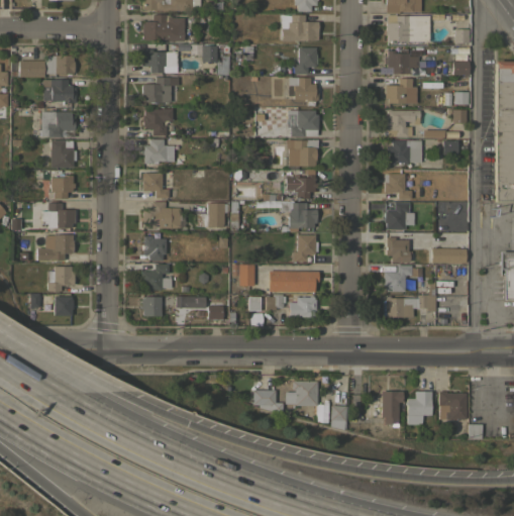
[(193,0),(193,11),(158,11),(158,12),(153,12),(153,11),(142,11),(142,0),(193,0)]
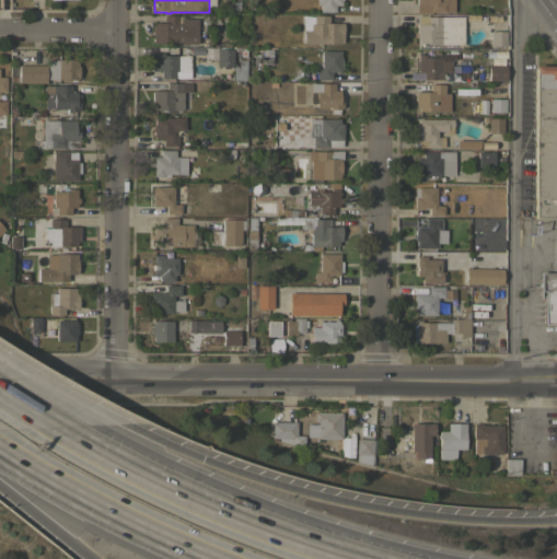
[(345,0),(345,1),(344,1),(344,6),(337,6),(337,13),(322,12),(322,6),(318,6),(318,0),(345,0)]
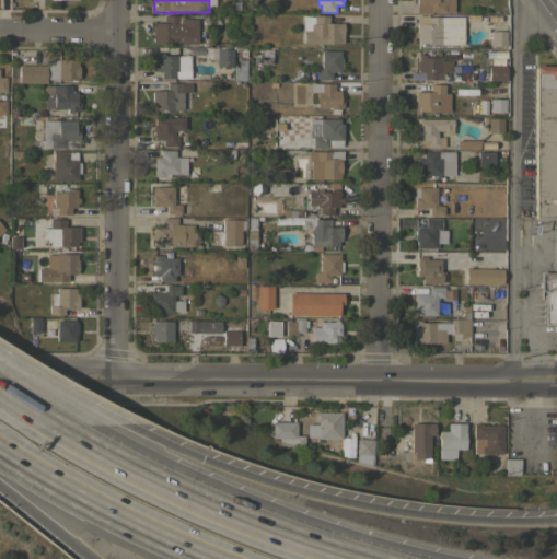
[(456,0),(456,13),(433,13),(433,15),(418,15),(418,0),(456,0)]
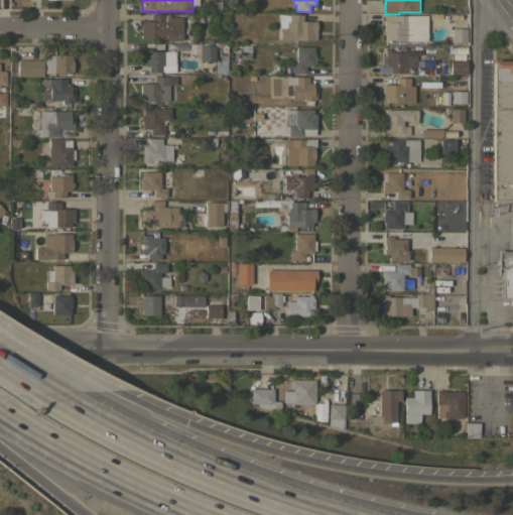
[(167,15),(167,18),(168,18),(168,17),(183,18),(183,41),(162,41),(162,40),(145,40),(145,39),(142,39),(142,23),(145,23),(145,21),(152,21),(152,15),(167,15)]
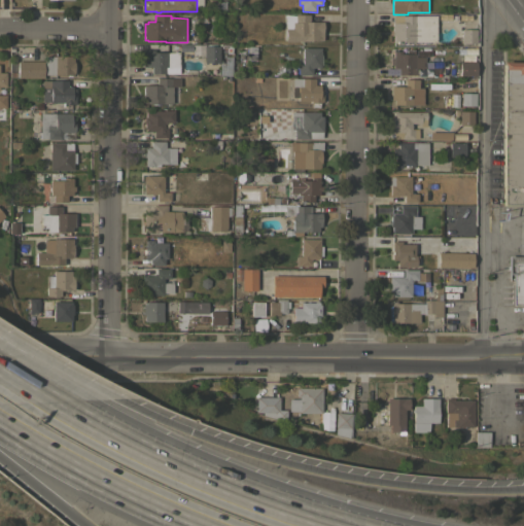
[(287,40),(286,40),(286,15),(297,15),(311,15),(311,23),(324,23),(324,41),(305,41),(305,42),(287,42),(287,40)]
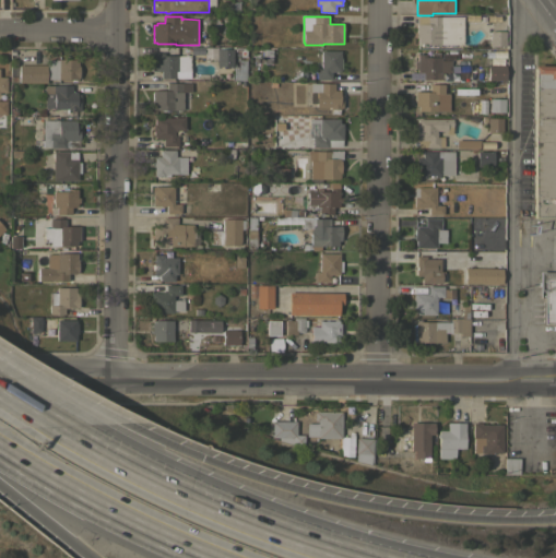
[(429,16),(429,18),(464,18),(464,45),(420,45),(420,39),(417,39),(418,16),(429,16)]
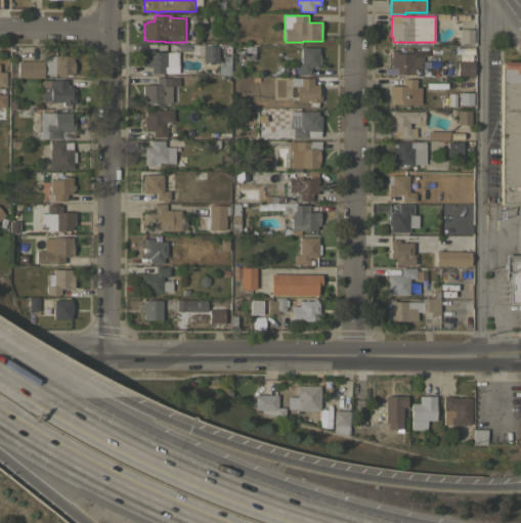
[(475,44),(461,44),(461,30),(475,30),(475,44)]
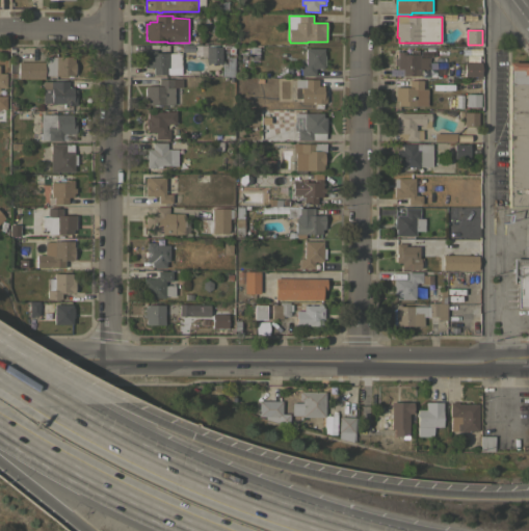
[(223,48),(223,64),(208,63),(208,47),(223,48)]
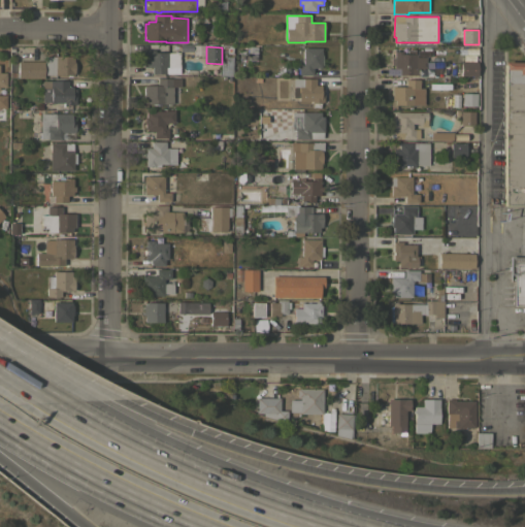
[(249,61),(250,47),(258,47),(257,61),(249,61)]
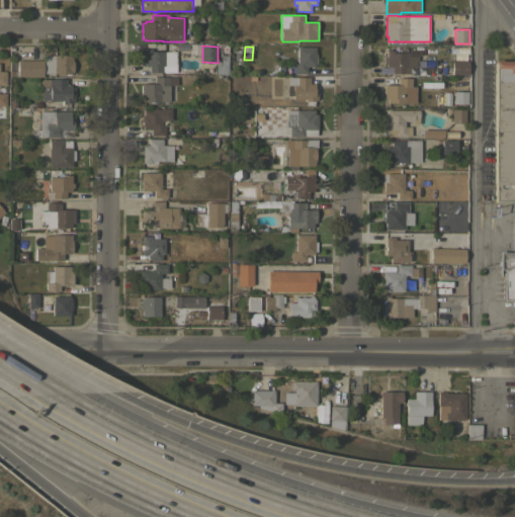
[(317,48),(317,55),(318,55),(318,65),(317,65),(317,67),(313,67),(313,74),(294,74),(294,65),(298,65),(298,48),(317,48)]
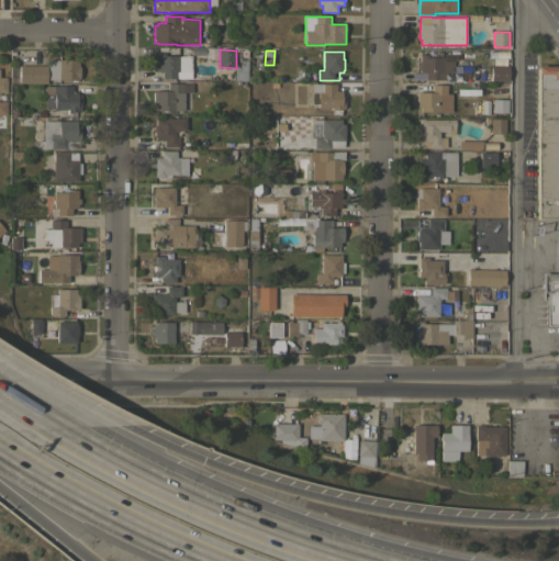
[(166,54),(166,56),(193,57),(193,80),(164,80),(164,73),(154,73),(154,54),(166,54)]
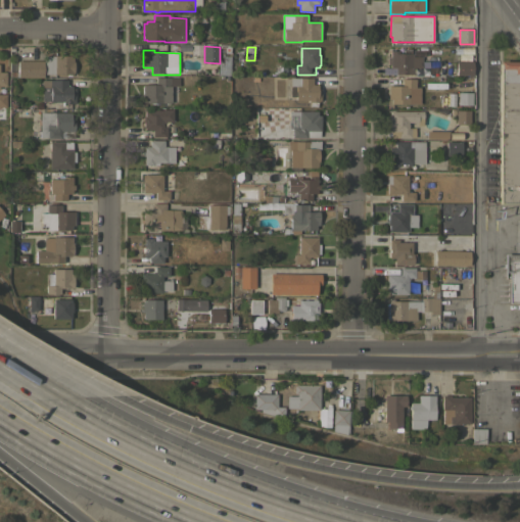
[(400,51),(400,53),(405,53),(405,50),(413,50),(413,54),(415,54),(415,57),(424,57),(424,68),(414,68),(414,76),(397,76),(397,68),(391,68),(391,65),(389,65),(389,58),(392,58),(392,51),(400,51)]
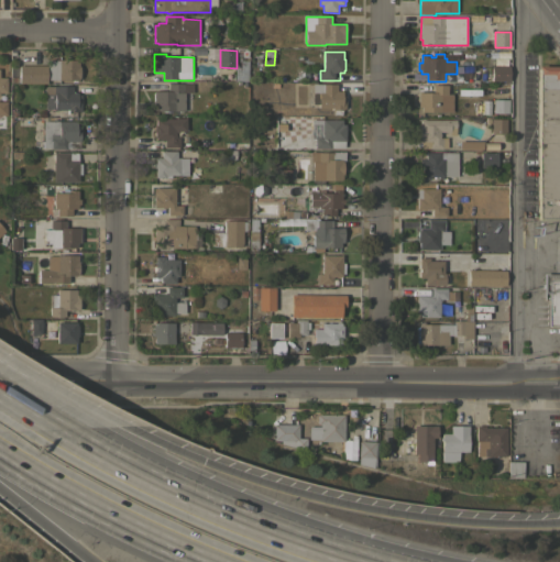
[(80,61),(80,63),(81,63),(81,67),(80,67),(80,73),(83,73),(83,79),(80,79),(80,81),(78,81),(78,84),(75,84),(75,81),(50,81),(50,61),(80,61)]
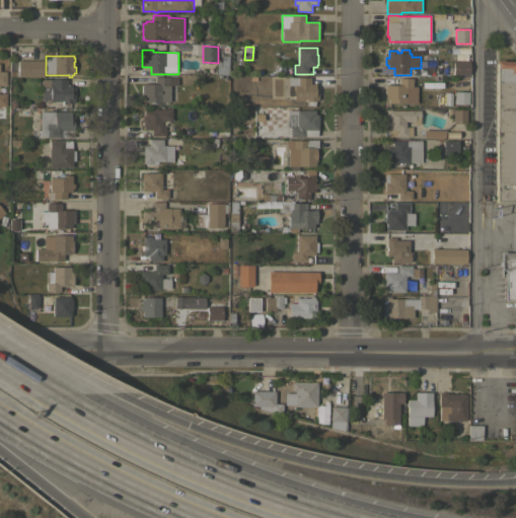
[(229,76),(218,75),(218,63),(223,63),(223,56),(230,57),(229,76)]
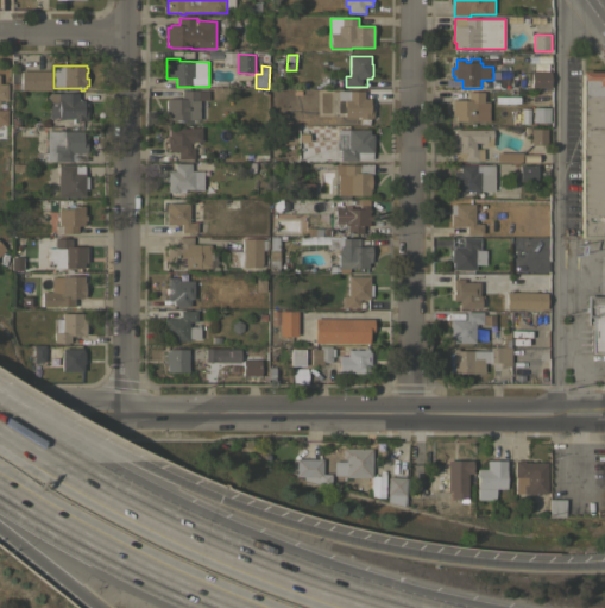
[(52,71),(52,92),(13,91),(13,85),(21,85),(21,71),(52,71)]
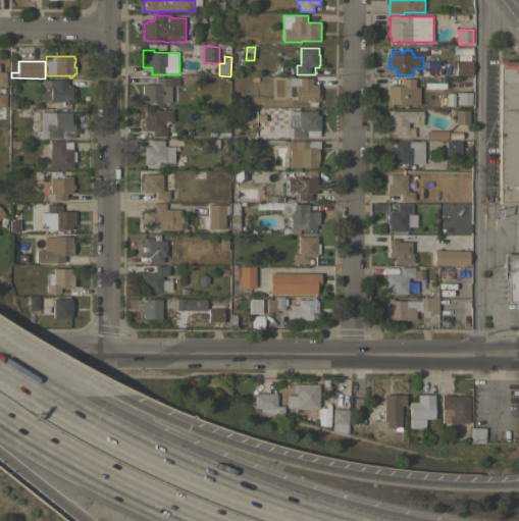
[(473,61),(473,75),(458,75),(457,62),(473,61)]
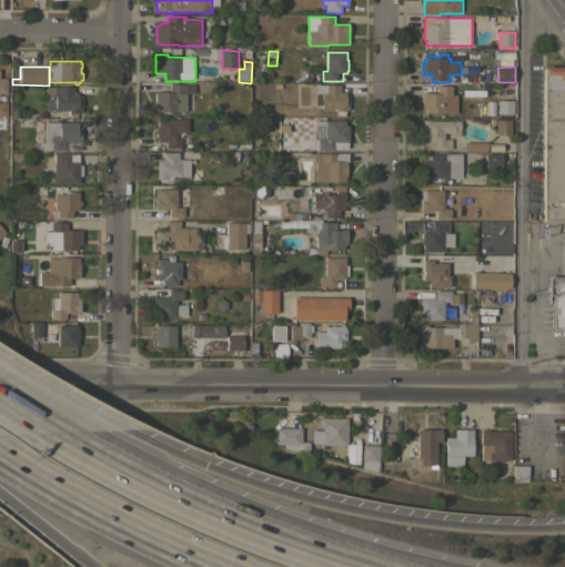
[(545,70),(550,70),(550,68),(564,68),(564,204),(564,222),(544,222),(545,70)]
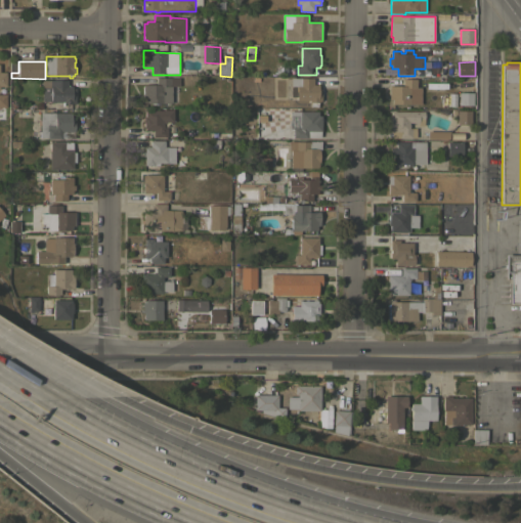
[(0,64),(1,64),(1,73),(7,73),(8,87),(1,87),(1,90),(0,90),(0,64)]
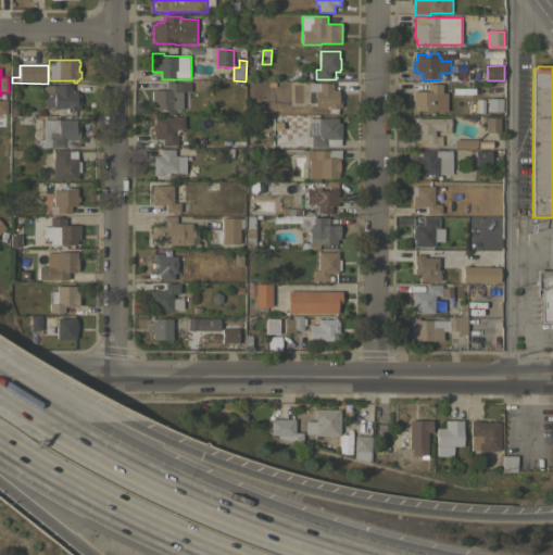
[(192,84),(192,92),(184,92),(184,111),(153,110),(153,90),(167,90),(167,84),(192,84)]
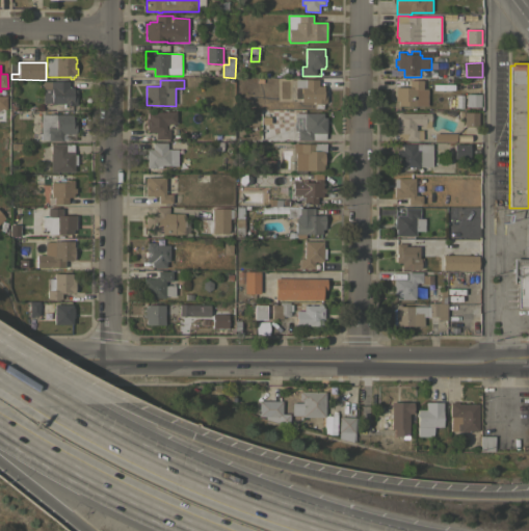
[(319,80),(319,86),(324,86),(324,90),(327,90),(327,103),(325,103),(325,105),(324,105),(324,108),(316,108),(316,105),(316,103),(302,103),(302,100),(296,100),(296,80),(319,80)]
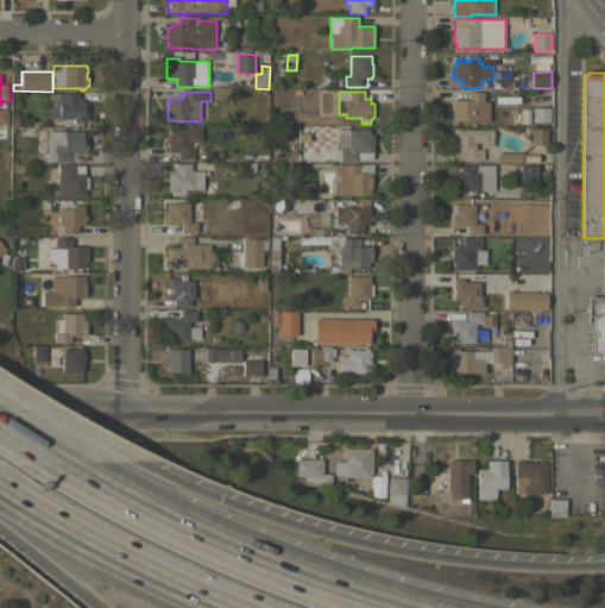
[(486,93),(485,104),(487,104),(487,123),(457,121),(458,117),(453,117),(453,100),(468,101),(470,93),(486,93)]
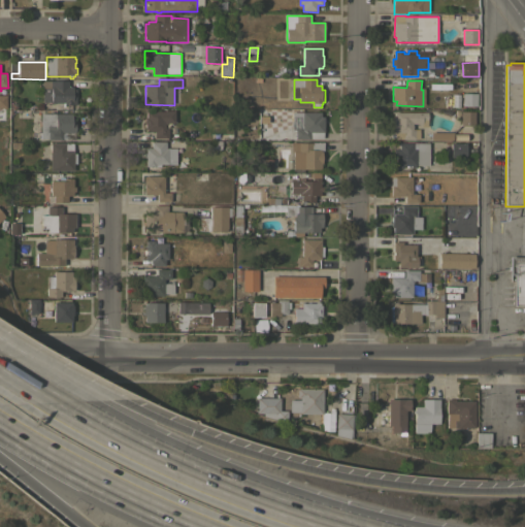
[(70,81),(70,88),(74,88),(74,90),(77,90),(77,105),(65,105),(65,107),(58,107),(58,104),(53,104),(53,103),(44,103),(44,89),(43,89),(43,81),(70,81)]
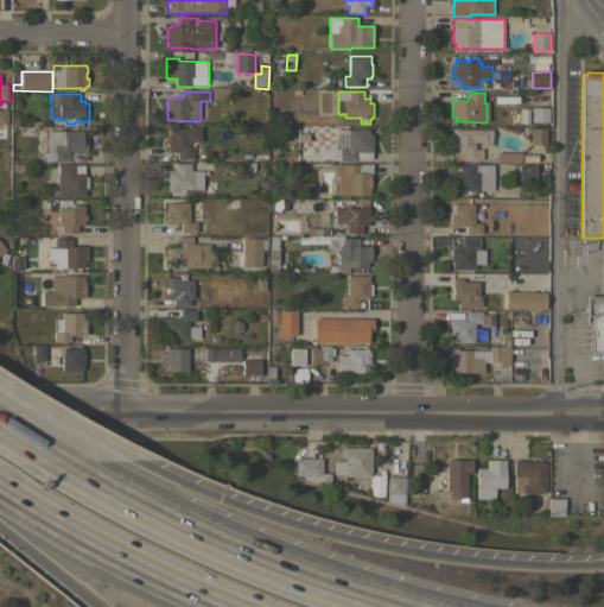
[(551,108),(551,124),(534,124),(534,108),(551,108)]
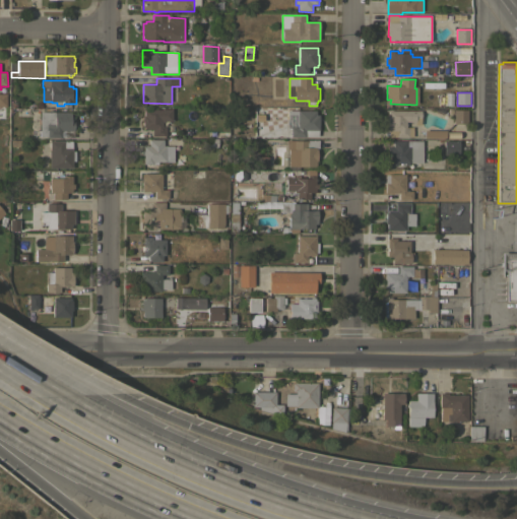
[(0,94),(8,94),(7,108),(5,108),(5,116),(0,116),(0,94)]
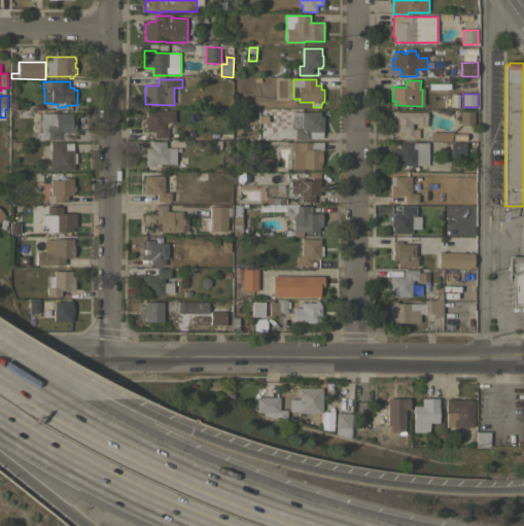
[(45,114),(45,111),(49,111),(49,114),(73,114),(73,120),(75,120),(74,133),(76,133),(76,140),(42,140),(42,114),(45,114)]
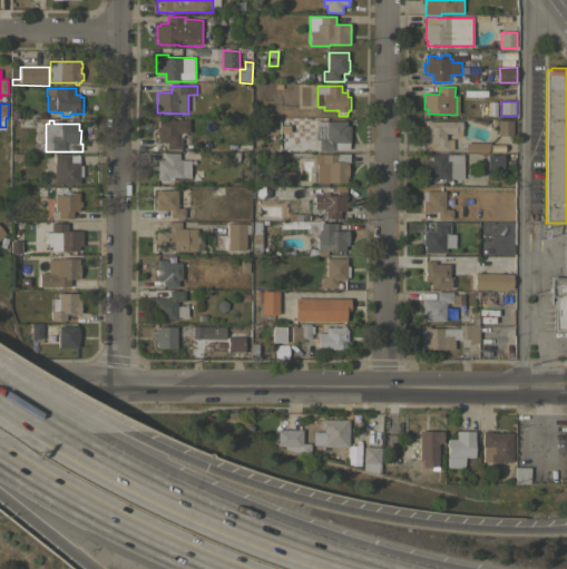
[(179,121),(179,120),(191,120),(191,134),(179,134),(179,139),(184,139),(184,150),(168,150),(168,143),(165,143),(165,145),(160,145),(160,143),(159,143),(159,140),(158,140),(158,128),(159,128),(159,120),(179,121)]
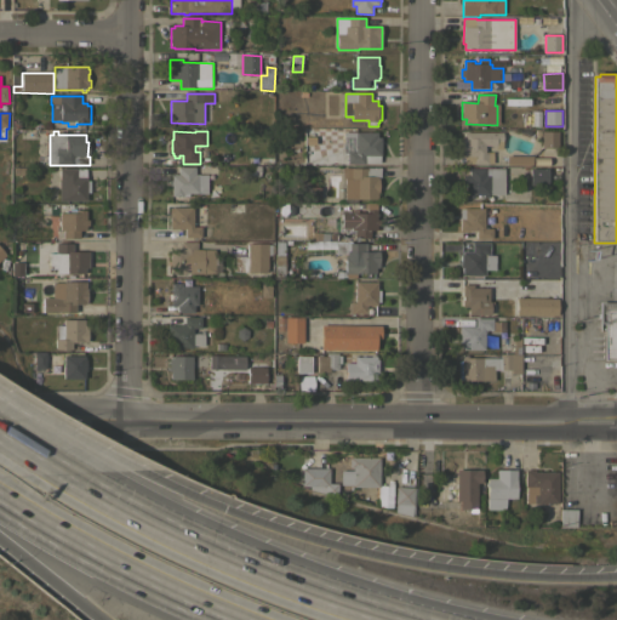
[(378,132),(378,138),(382,138),(382,157),(381,157),(381,163),(366,163),(366,165),(349,165),(349,154),(346,154),(344,132),(378,132)]
